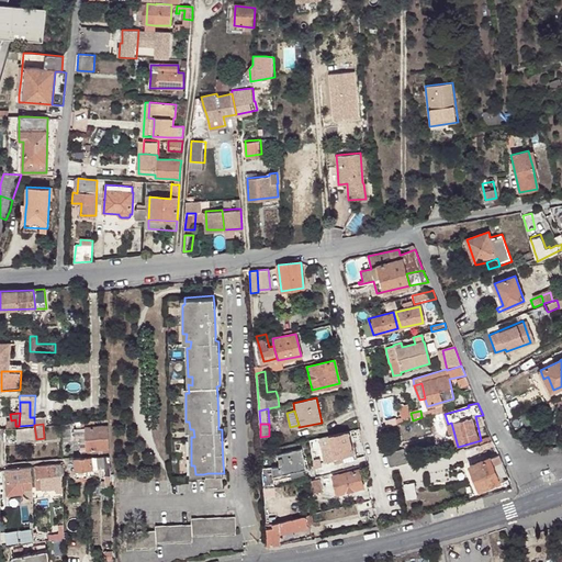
[(19,426),(15,426),(18,440),(36,439),(34,425),(19,426)]
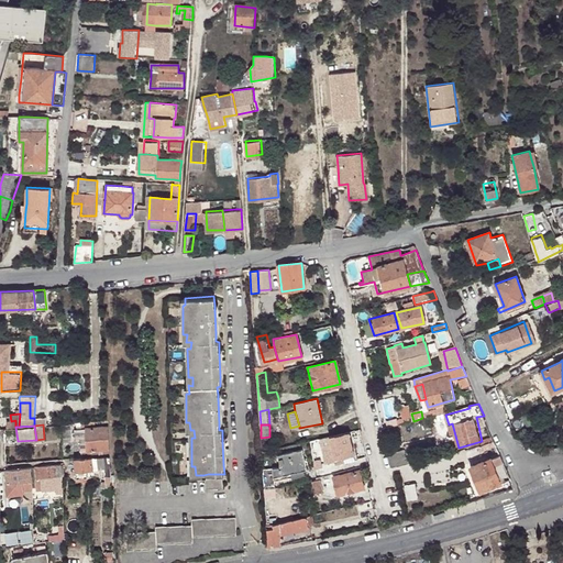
[(109,448),(108,426),(95,427),(87,428),(87,449),(109,448)]
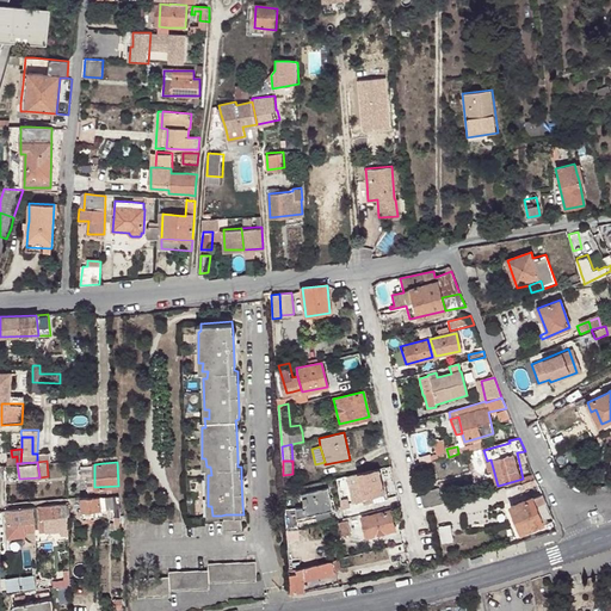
[(381,480),(378,469),(357,473),(359,485),(363,498),(383,493),(381,480)]
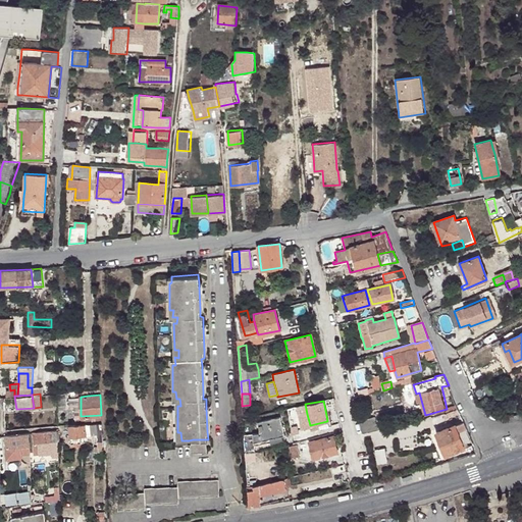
[(310,425),(307,414),(299,416),(301,429),(310,427),(310,425)]
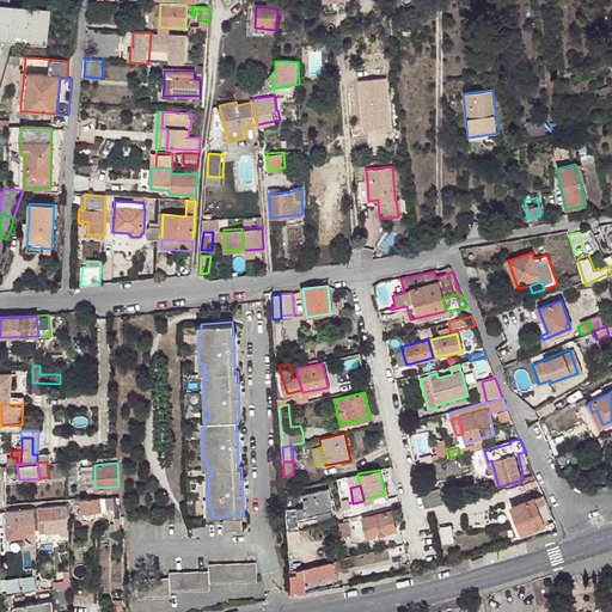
[(89,489),(89,497),(118,494),(118,487),(95,488),(89,489)]
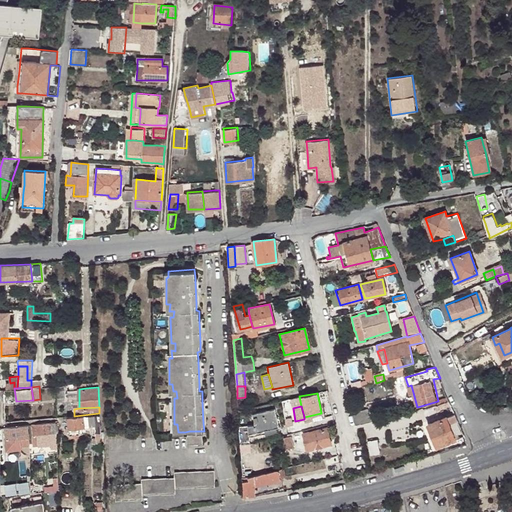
[(368,408),(352,412),(355,425),(358,425),(371,421),(368,408)]
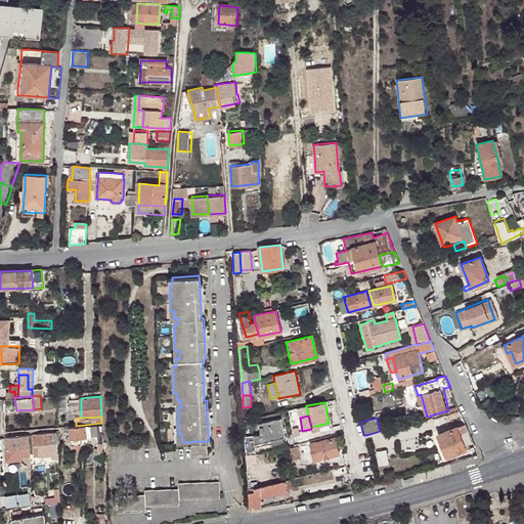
[(252,437),(253,444),(268,440),(285,437),(280,419),(258,425),(260,435),(252,437)]
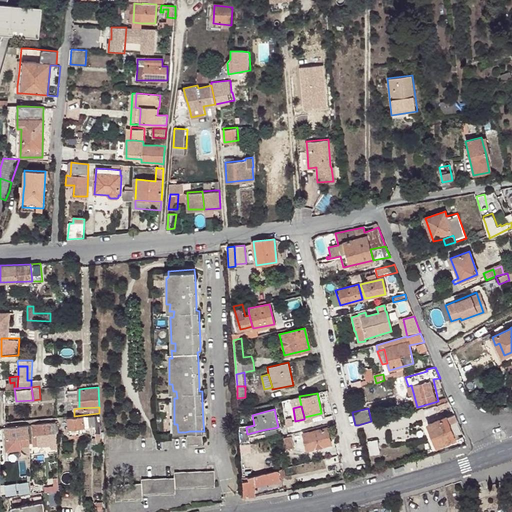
[(304,417),(304,419),(305,422),(325,416),(323,412),(321,413),(304,417)]
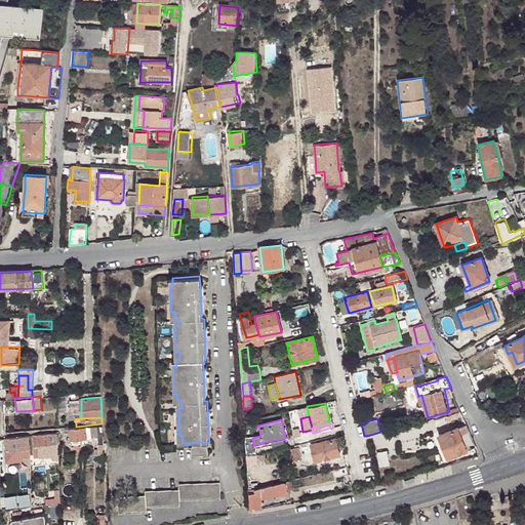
[(76,427),(71,427),(71,438),(80,437),(97,436),(103,436),(102,423),(76,427)]
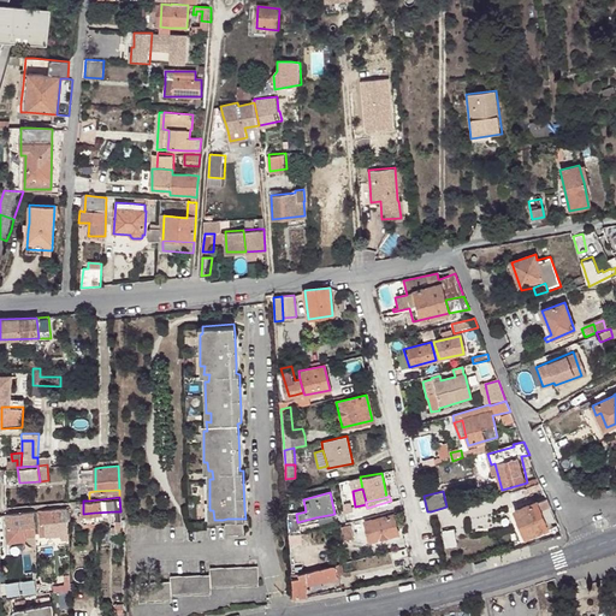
[(557,525),(556,521),(546,498),(515,511),(526,537),(557,525)]
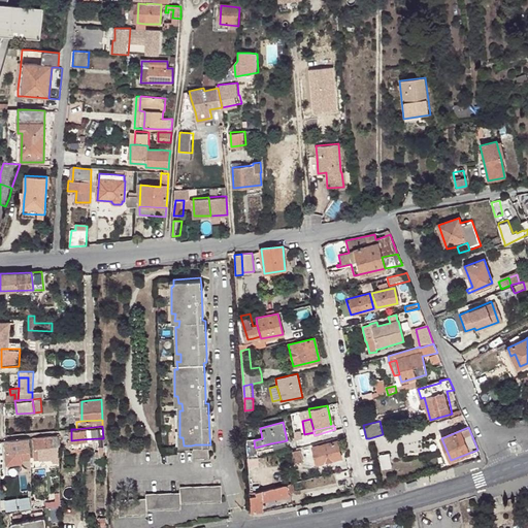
[(59,444),(58,434),(33,437),(33,462),(53,462),(53,464),(59,463),(59,444)]
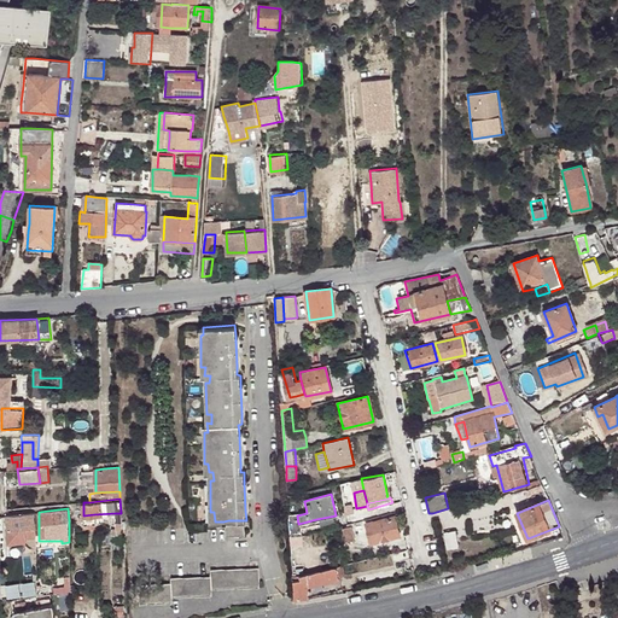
[(36,535),(34,512),(5,516),(7,546),(24,544),(24,536),(31,535),(36,535)]
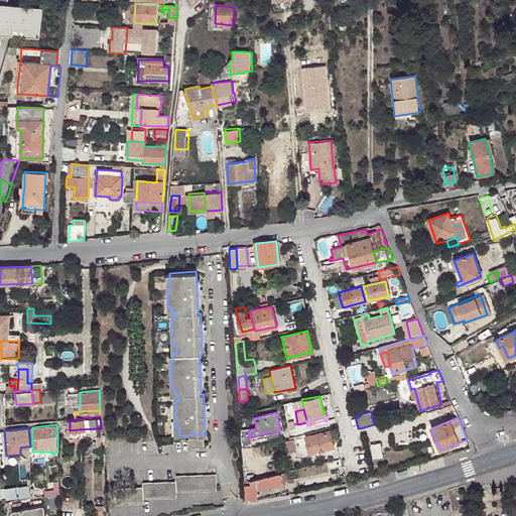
[(79,429),(70,430),(70,437),(79,436),(79,429)]
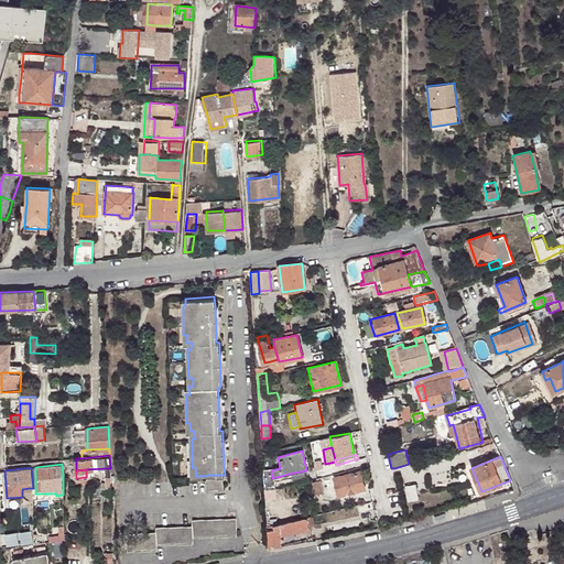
[(264,489),(273,487),(272,478),(271,470),(263,470),(264,489)]
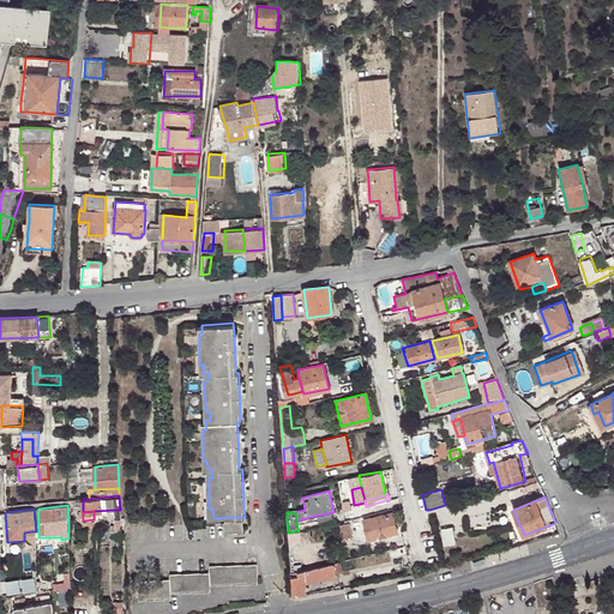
[(391,512),(362,518),(366,539),(395,533),(391,512)]
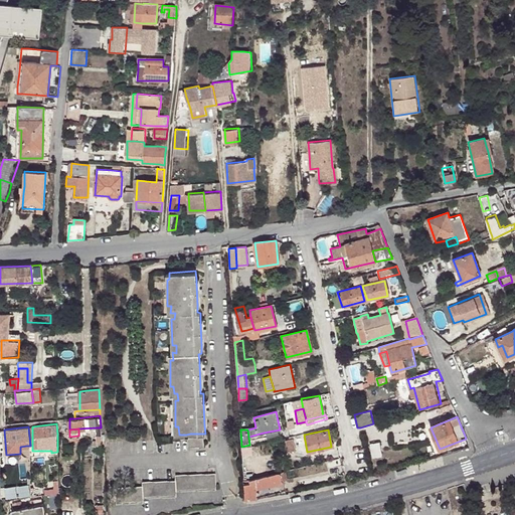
[(204,445),(202,434),(190,434),(190,437),(190,446),(204,445)]
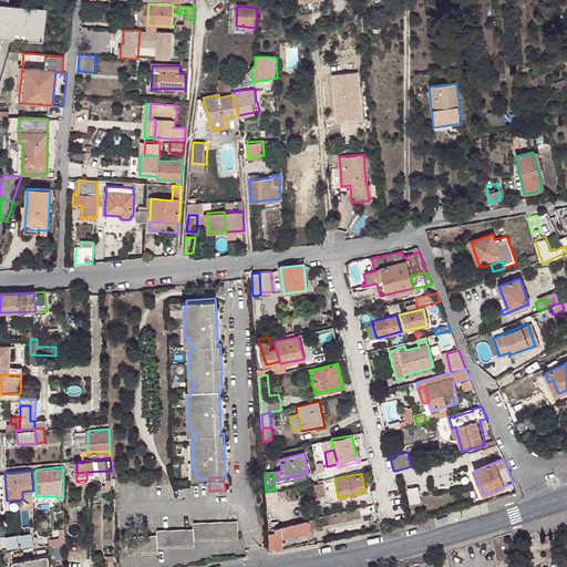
[(315,483),(316,496),(327,495),(327,482),(315,483)]
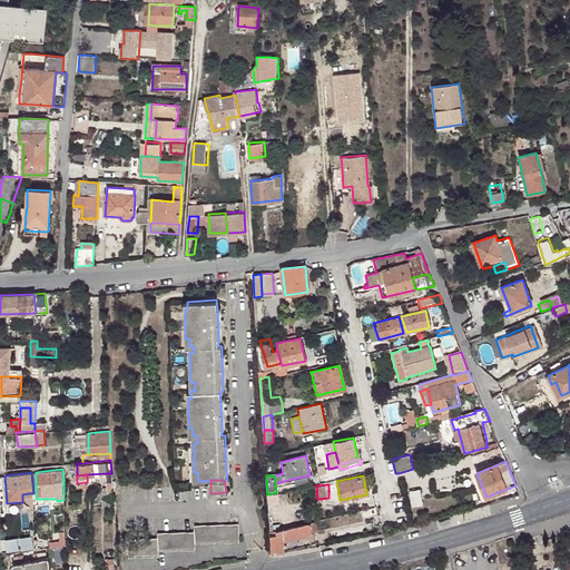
[(278,529),(276,492),(267,494),(271,530),(278,529)]
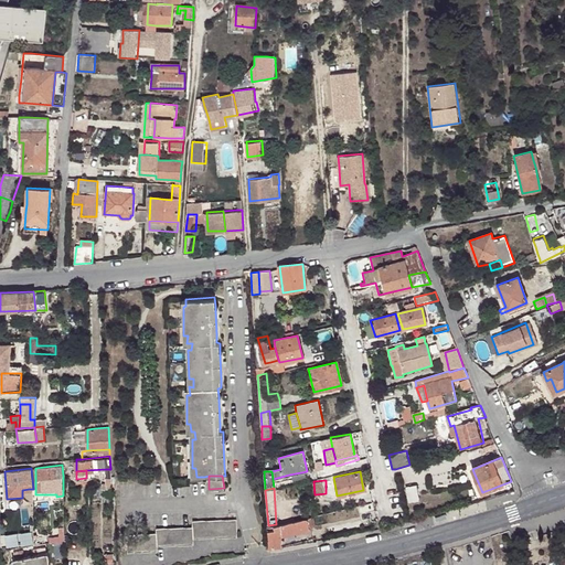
[(315,524),(312,515),(279,523),(279,530),(280,530),(281,537),(309,529),(309,526),(315,524)]
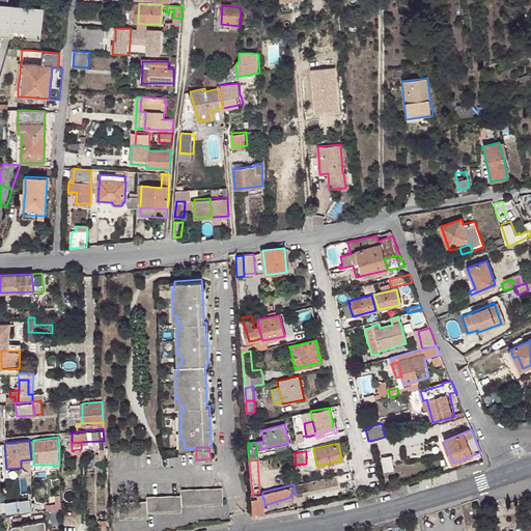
[(182,488),(182,496),(182,505),(223,504),(222,487),(182,488)]
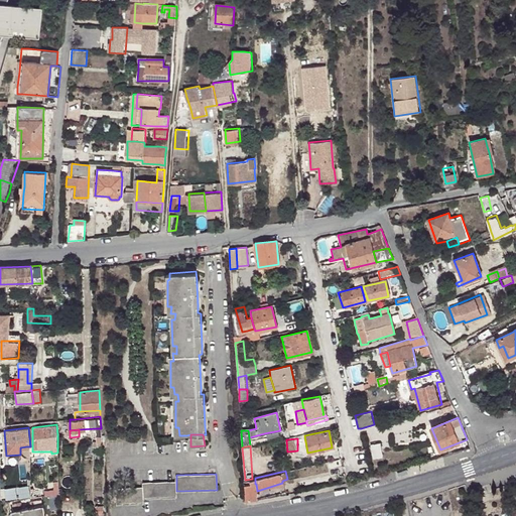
[(142,482),(142,487),(143,497),(176,496),(176,491),(176,482),(142,482)]
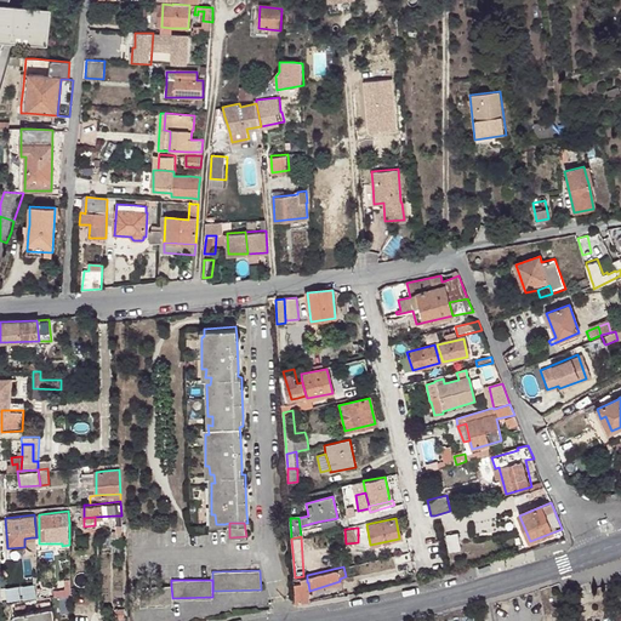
[(308,599),(309,591),(308,582),(307,582),(295,584),(295,602),(308,599)]
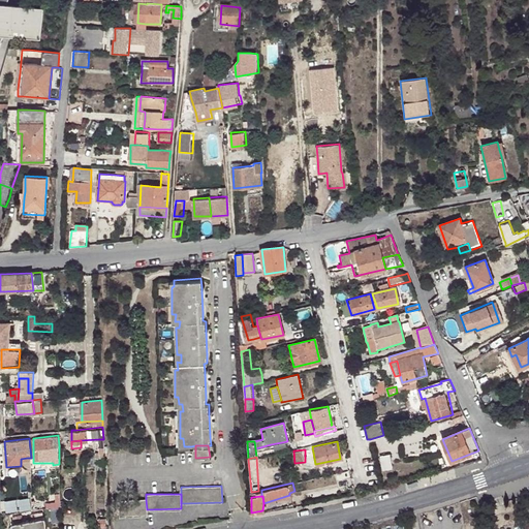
[(33,504),(32,502),(17,503),(17,499),(11,500),(12,511),(32,510),(33,504)]
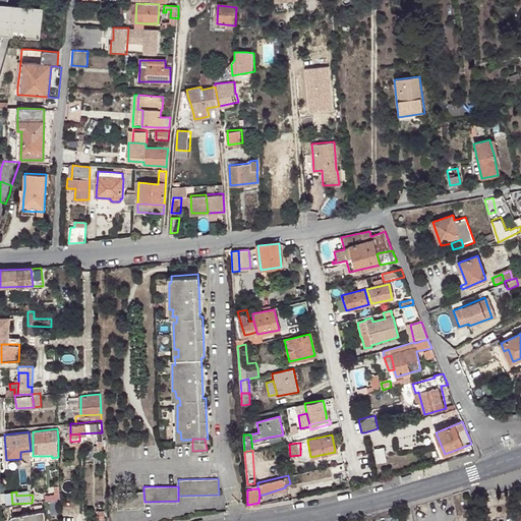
[(145,502),(143,491),(117,493),(118,508),(145,507),(145,502)]
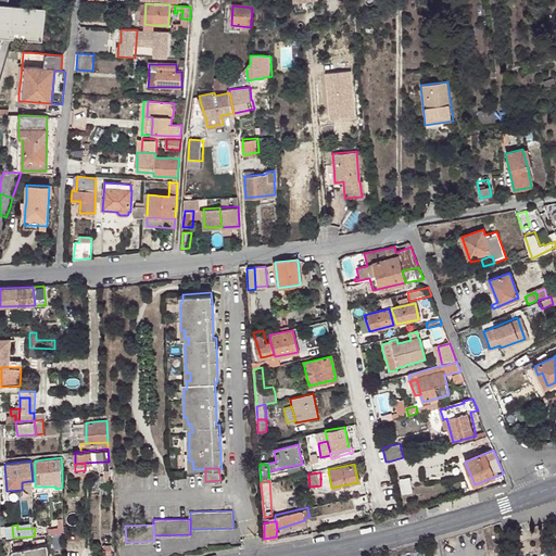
[(36,547),(26,547),(16,550),(14,551),(14,555),(50,555),(49,544),(39,544),(39,540),(35,541),(36,547)]
